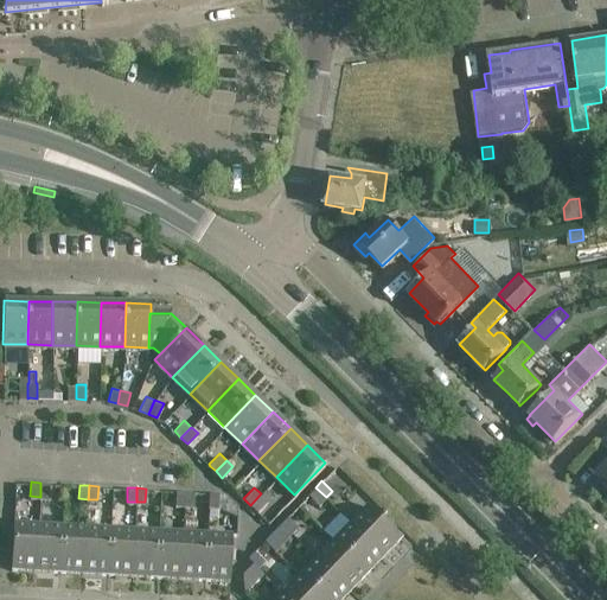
[(319,504),(326,497),(315,487),(308,495),(319,504)]
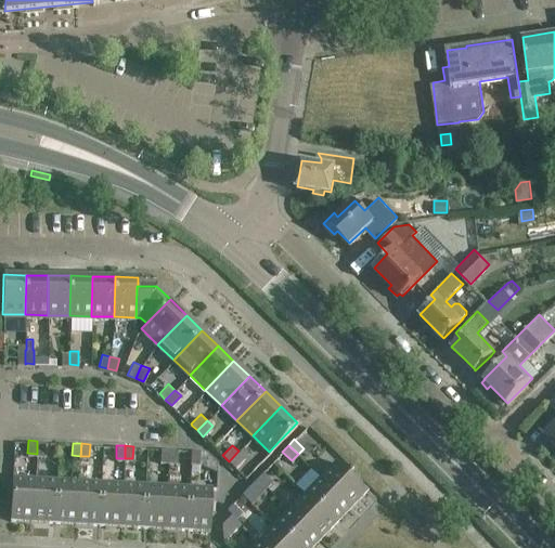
[(159,460),(169,460),(169,448),(160,447),(159,460)]
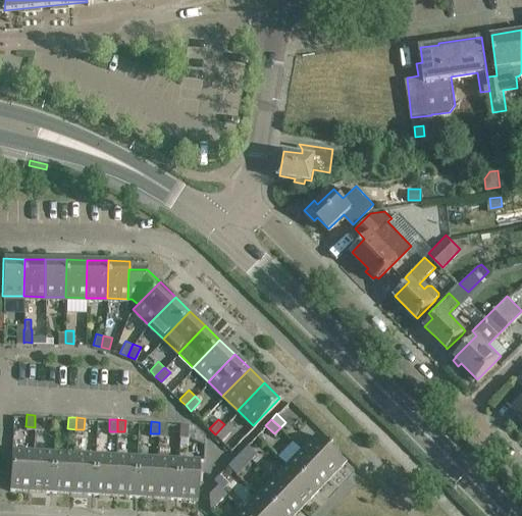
[(167,422),(159,422),(159,433),(166,434),(167,422)]
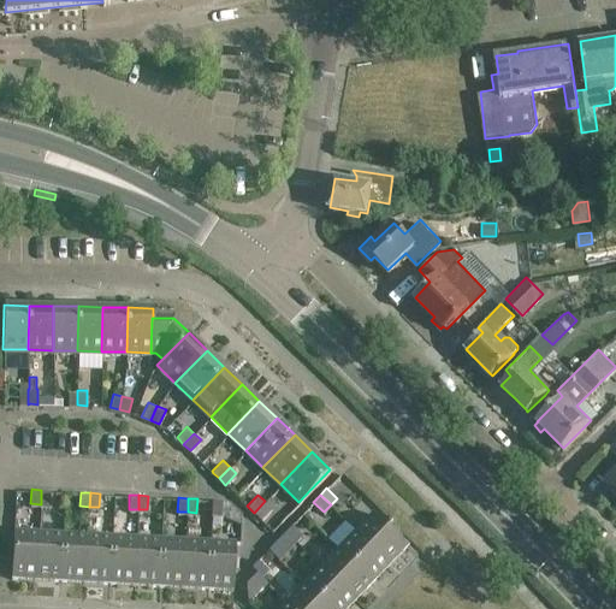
[(220,500),(212,500),(211,513),(220,514),(220,500)]
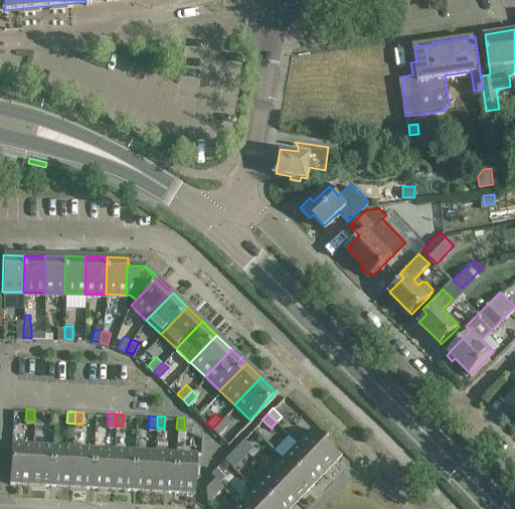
[(227,425),(221,418),(212,429),(217,434),(227,425)]
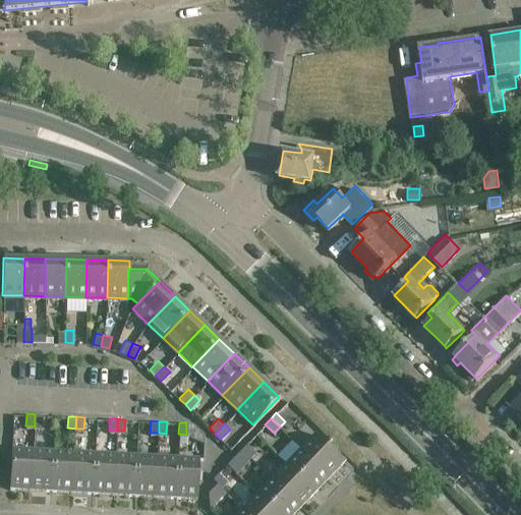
[(314,432),(300,446),(300,447),(329,474),(344,459),(314,432)]
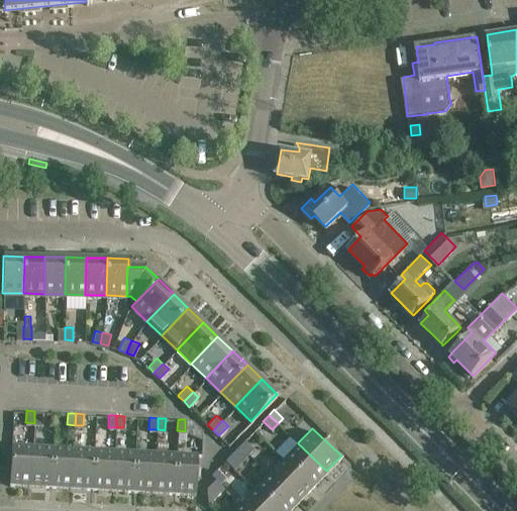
[(239,444),(248,453),(254,446),(245,438),(239,444)]
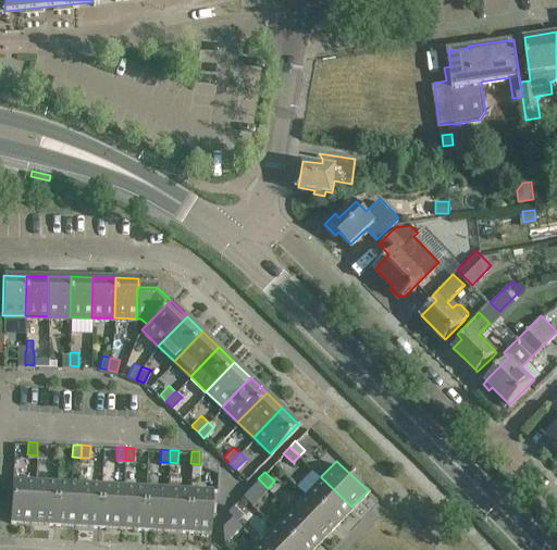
[(10,520),(33,521),(36,477),(12,476),(10,520)]
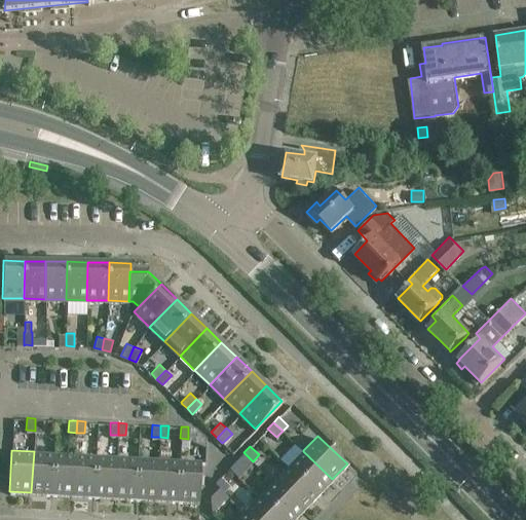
[(54,452),(34,451),(31,492),(52,493),(54,452)]
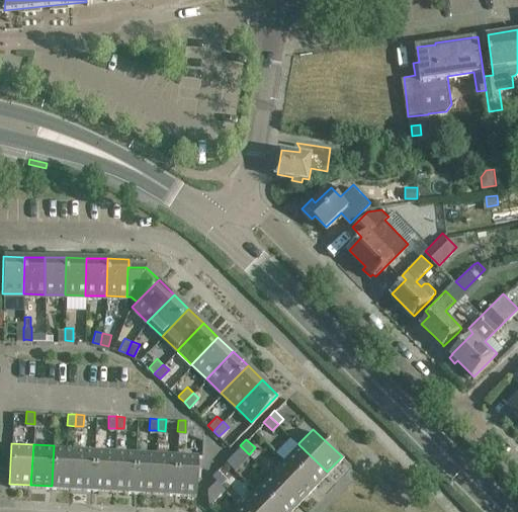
[(313,487),(327,472),(298,444),(283,458),(313,487)]
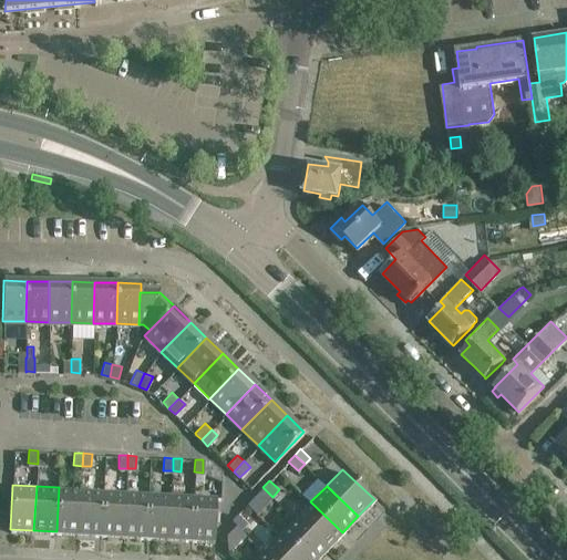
[(57,531),(79,532),(81,488),(59,487),(57,531)]
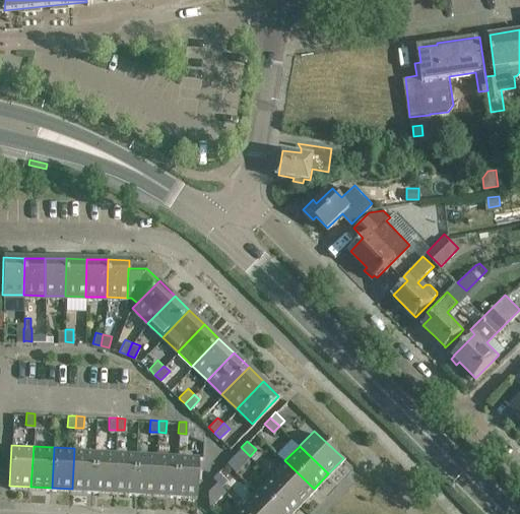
[(245,461),(250,456),(241,447),(236,453),(245,461)]
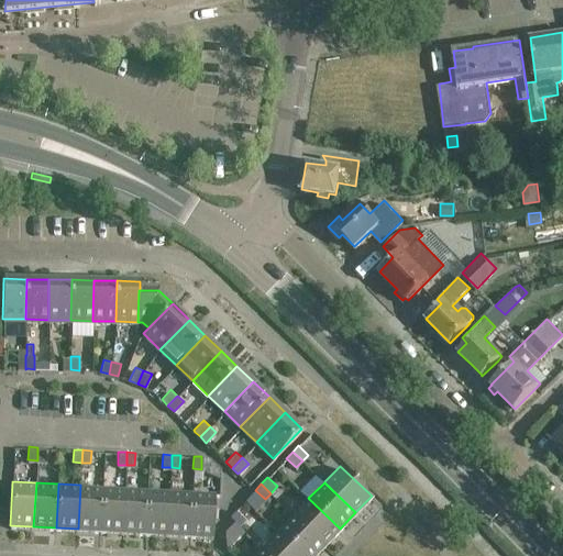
[(102,487),(80,485),(78,529),(100,530),(102,487)]
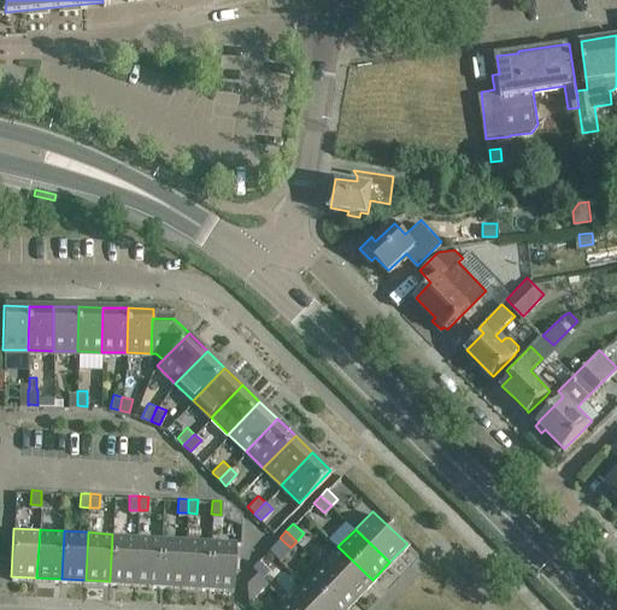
[(137,535),(112,534),(110,581),(135,582),(137,535)]
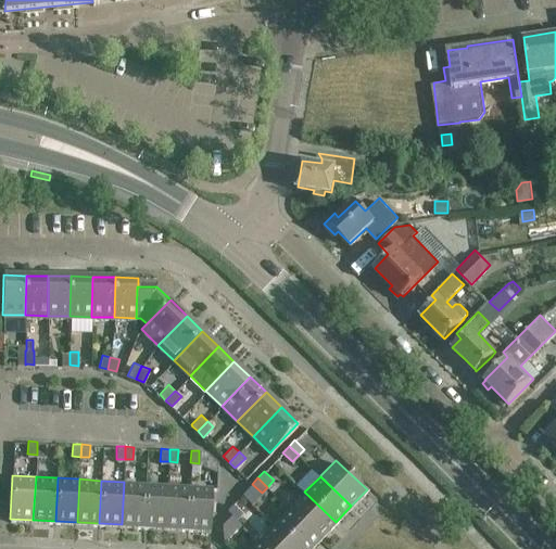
[(146,483),(124,482),(122,524),(143,525),(146,483)]
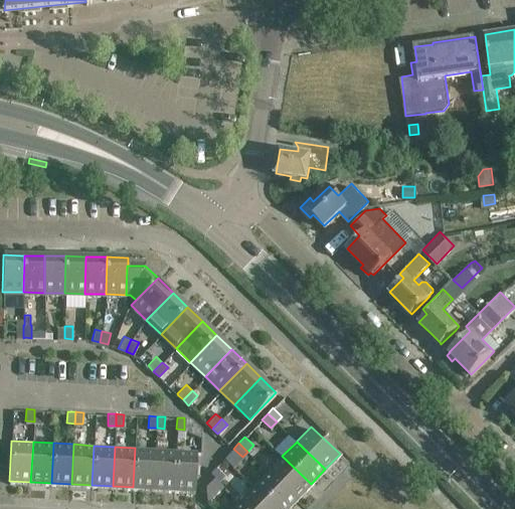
[(155,449),(135,448),(133,487),(153,488),(155,449)]
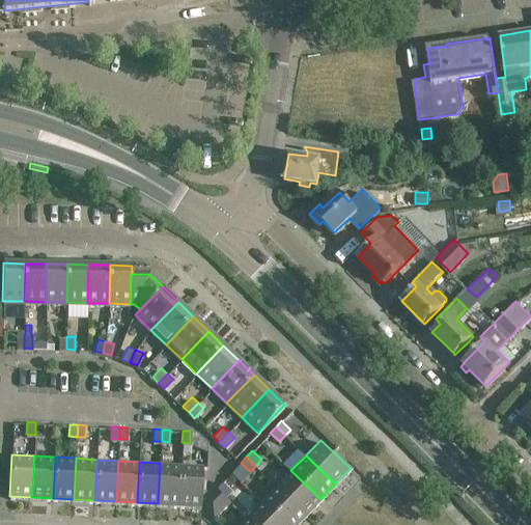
[(182,464),(160,463),(158,503),(179,504),(182,464)]
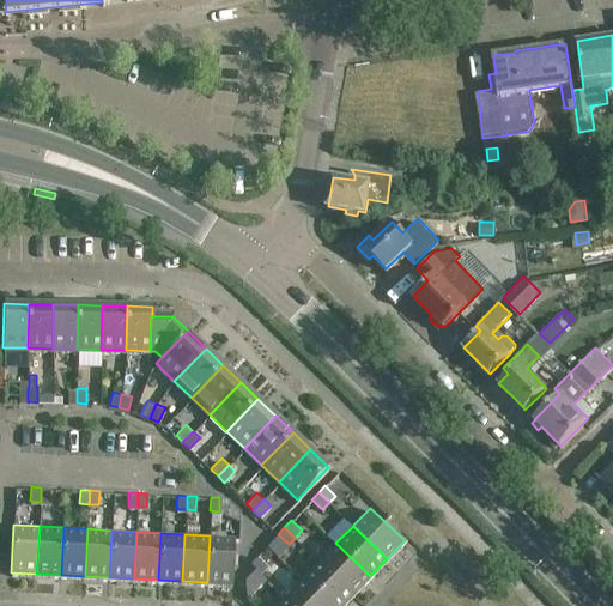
[(232,585),(234,561),(235,537),(210,535),(207,582),(232,585)]
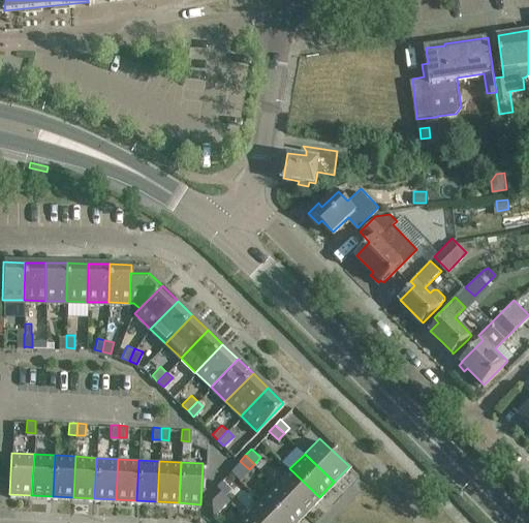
[(319,497),(289,468),(275,484),(305,512),(319,497)]
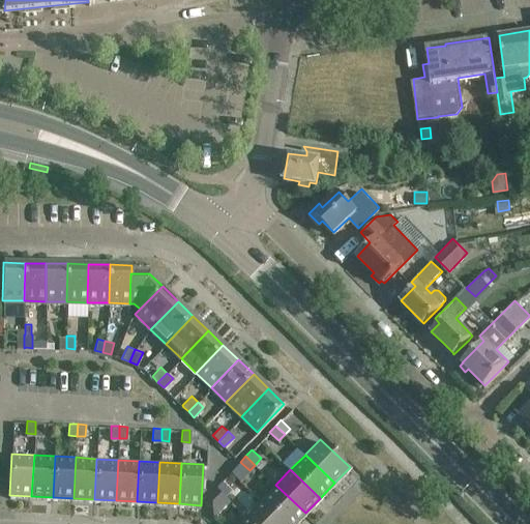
[(221,490),(226,495),(232,489),(223,481),(216,486),(221,490)]
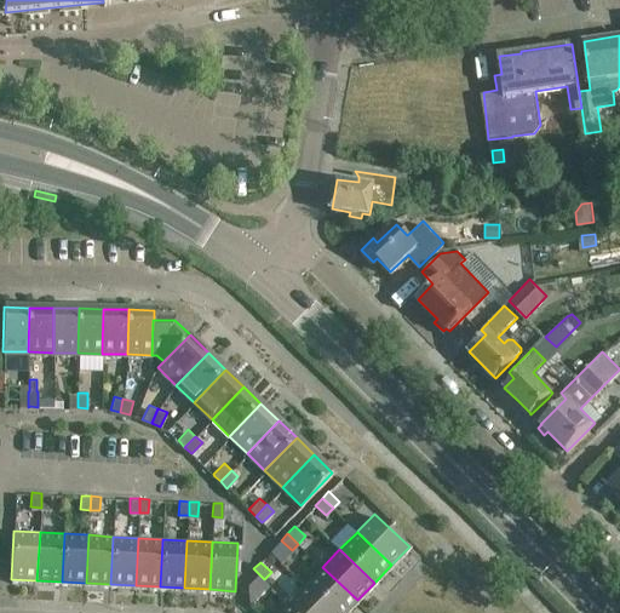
[(334,612),(344,612),(357,600),(322,567),(305,585),(334,612)]
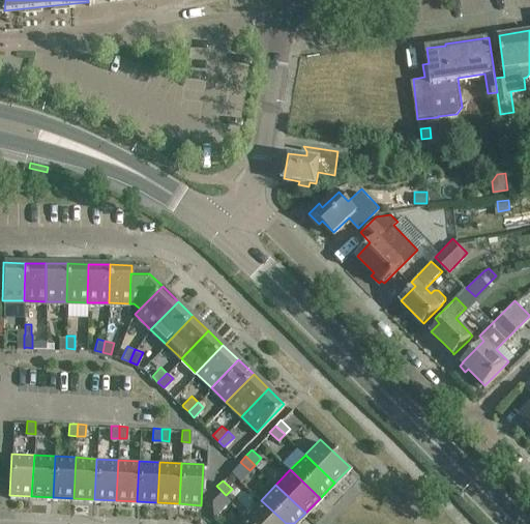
[(230,499),(226,495),(221,490),(215,496),(224,505),(230,499)]
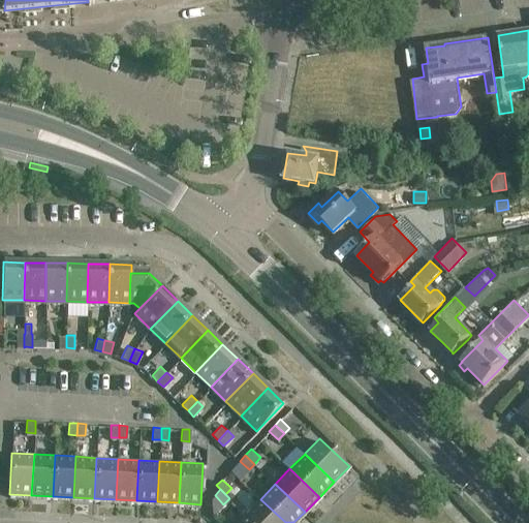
[(285,522),(260,499),(246,514),(255,522),(285,522)]
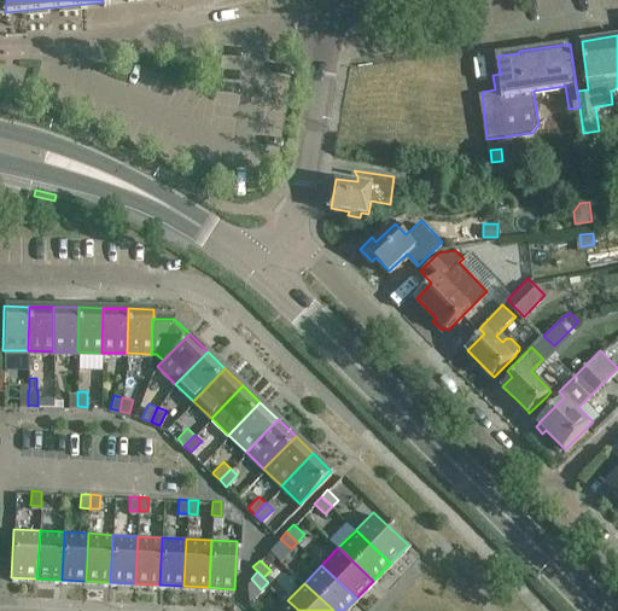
[(298,610),(287,600),(277,610),(298,610)]
